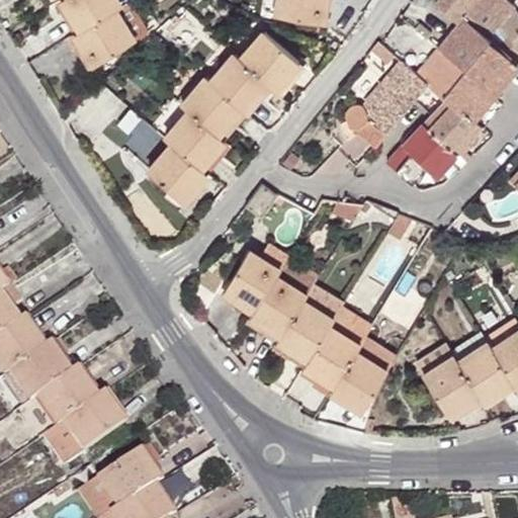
[(63,0),(73,15),(68,17),(77,31),(71,34),(78,47),(84,44),(94,63),(134,39),(115,8),(120,4),(117,0),(63,0)]
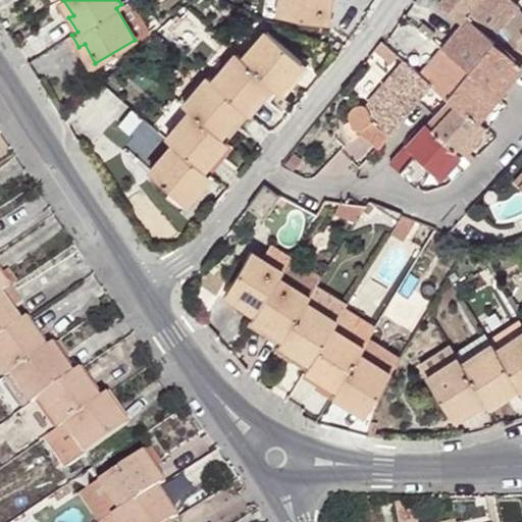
[(280,0),(278,15),(323,21),(326,0),(280,0)]
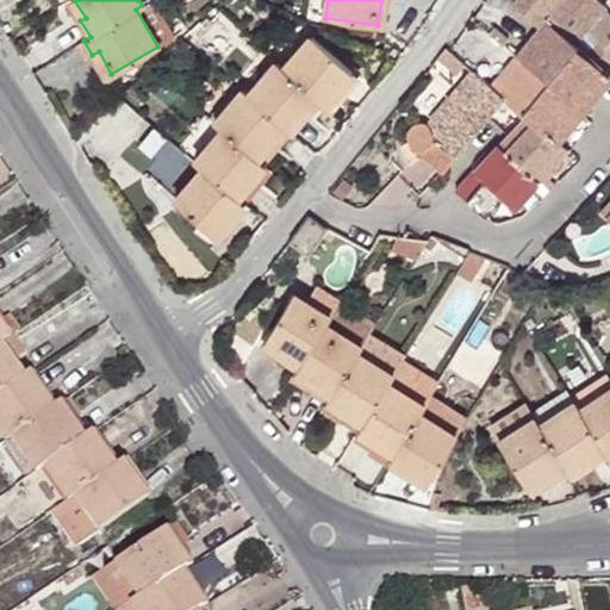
[(516,0),(512,5),(539,27),(543,22),(546,19),(576,44),(604,8),(597,0),(516,0)]
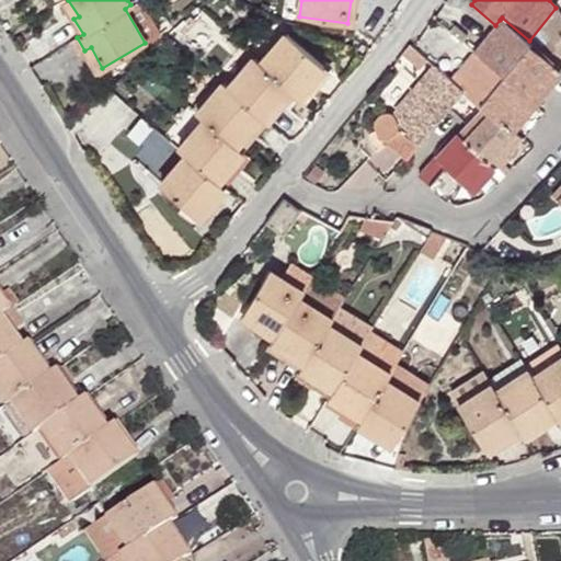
[(560,69),(560,16),(558,14),(530,45),(560,69)]
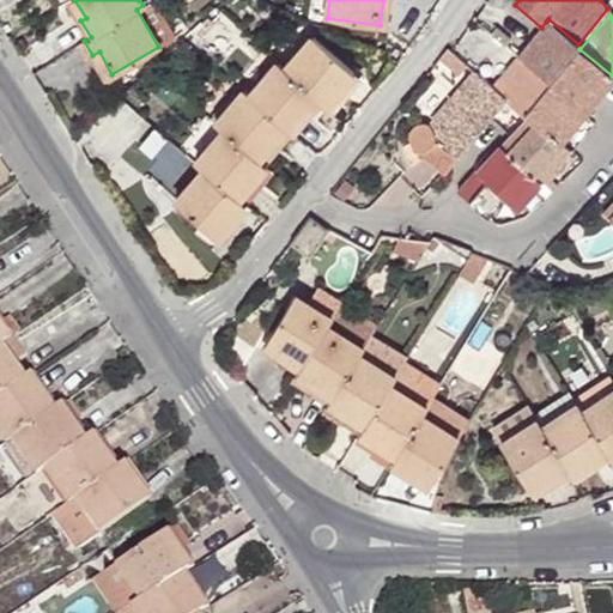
[(541,28),(519,55),(550,82),(580,49),(546,22),(541,28)]
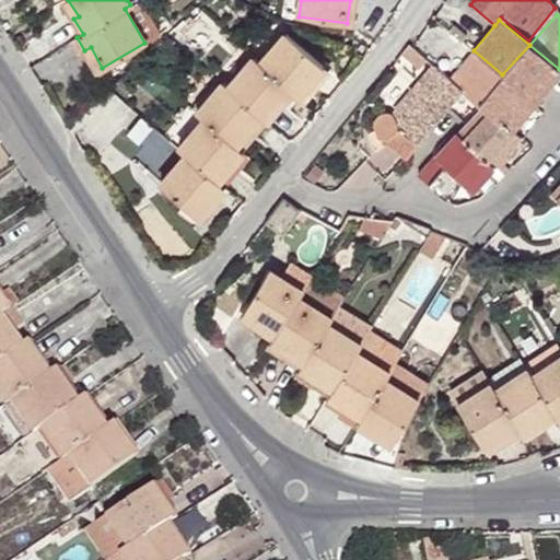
[(447,30),(461,39),(466,33),(453,23),(447,30)]
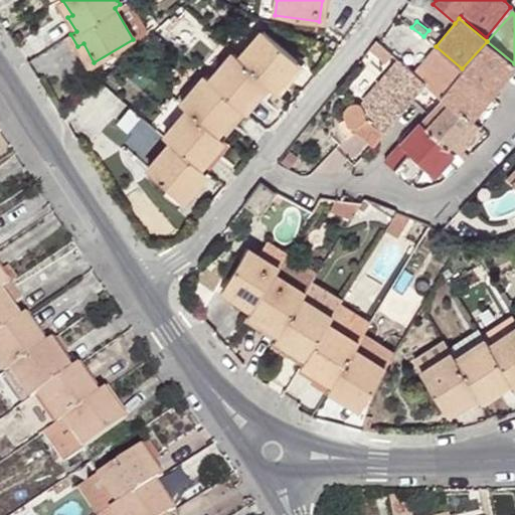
[(198,166),(222,138),(215,132),(239,105),(243,109),(268,81),(274,87),(297,60),(262,30),(238,56),(232,51),(208,78),(203,74),(180,103),(187,109),(164,136),(170,142),(148,169),(182,199),(206,172),(198,166)]
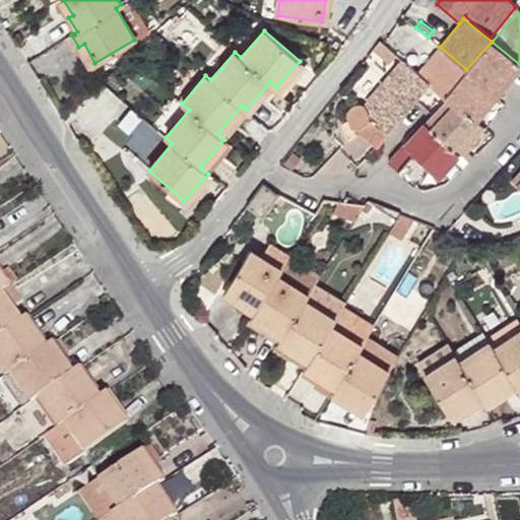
[(466,69),(495,95),(519,65),(519,64),(492,42),(466,69)]
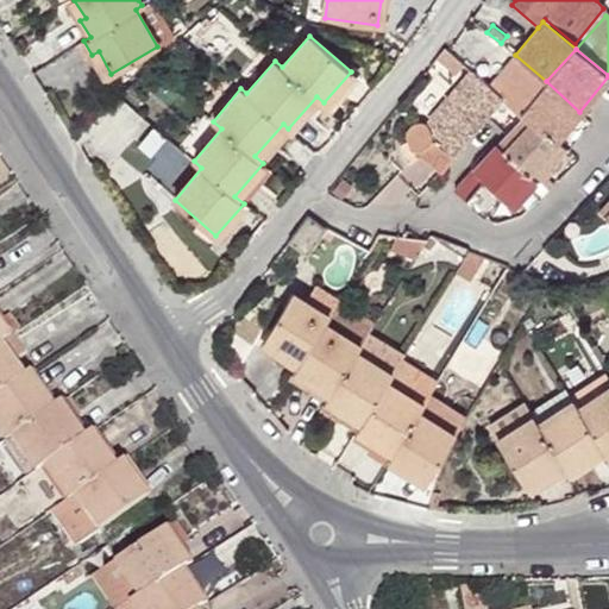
[(554,142),(579,112),(546,81),(515,55),(488,86),(501,96),(525,117),(475,170),(472,168),(454,188),(483,214),(501,195),(514,207),(565,151),(554,142)]
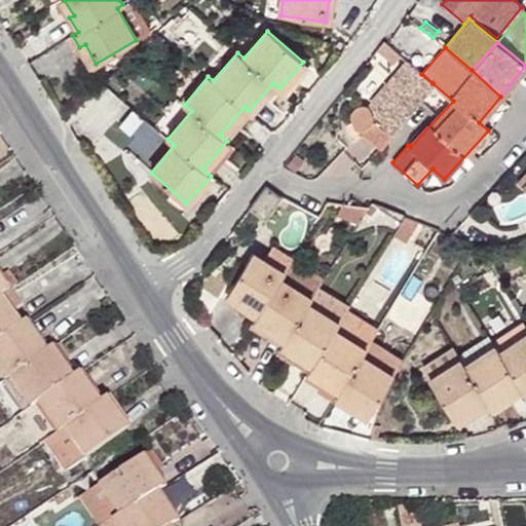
[(352,120),(381,146),(433,83),(421,74),(406,60),(367,106),(361,104),(354,107),(351,110),(351,116),(352,120)]
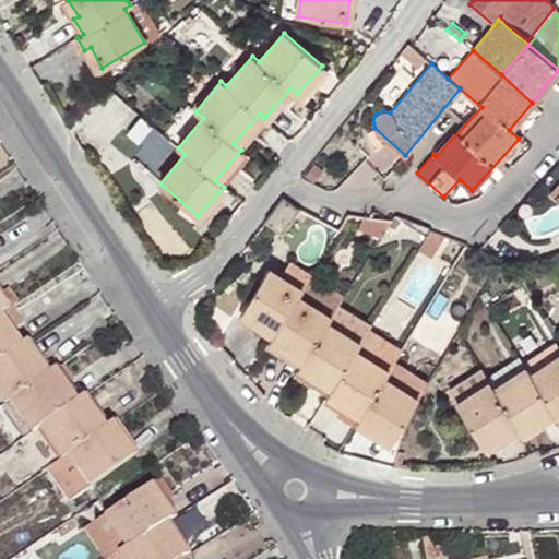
[(234,143),(241,150),(268,120),(264,118),(260,114),(234,143)]
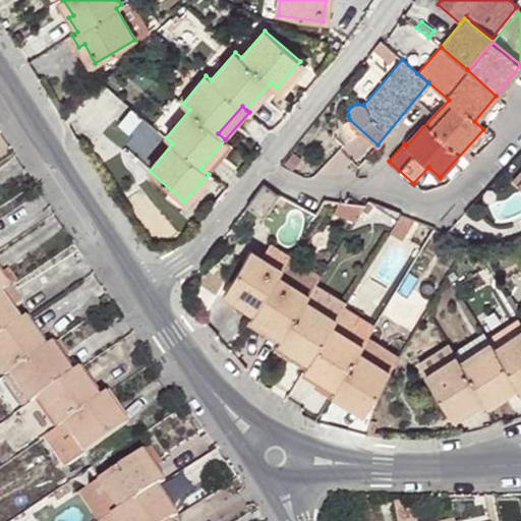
[(123,126),(146,148),(163,131),(139,109),(123,126)]
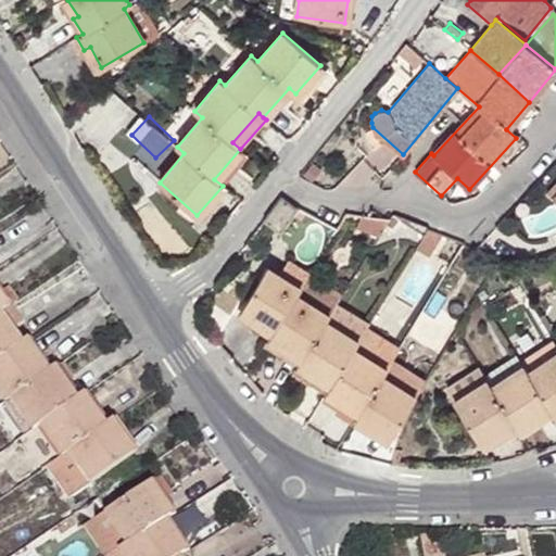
[(280,199),(264,220),(279,232),(297,211),(280,199)]
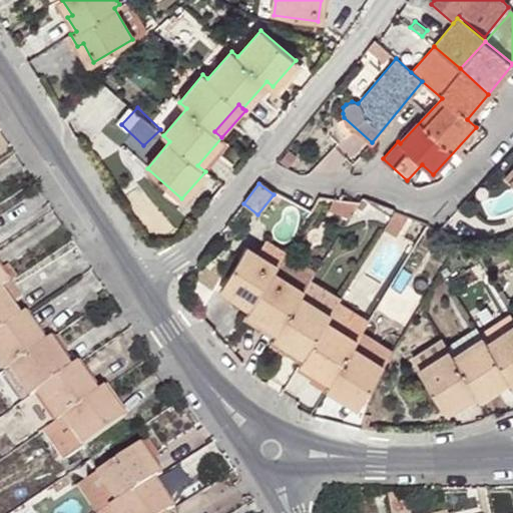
[(461,237),(456,245),(467,264),(475,259),(461,237)]
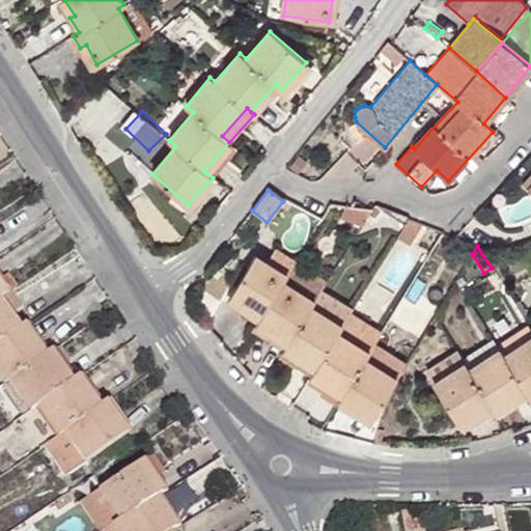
[(275,248),(266,262),(285,275),(295,260),(275,248)]
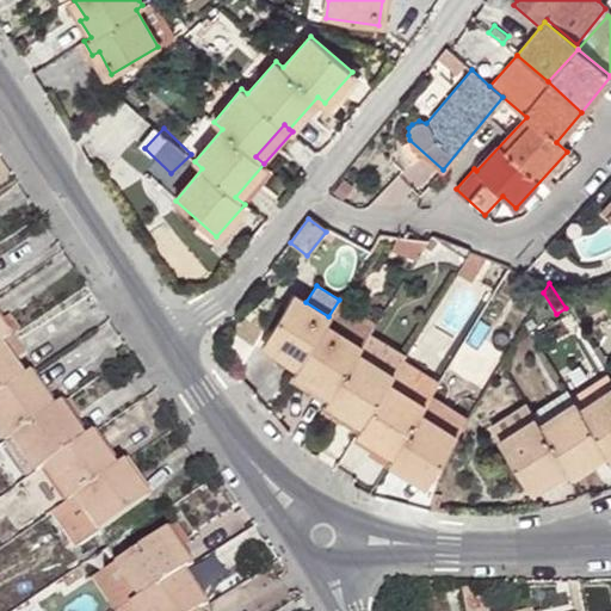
[(328,316),(306,302),(294,295),(264,341),(300,363),(290,377),(312,390),(316,383),(332,393),(327,399),(350,413),(364,421),(359,429),(376,439),(395,451),(390,458),(426,481),(455,433),(420,412),(424,403),(389,383),(394,375),(357,352),(360,345),(325,322),(328,316)]
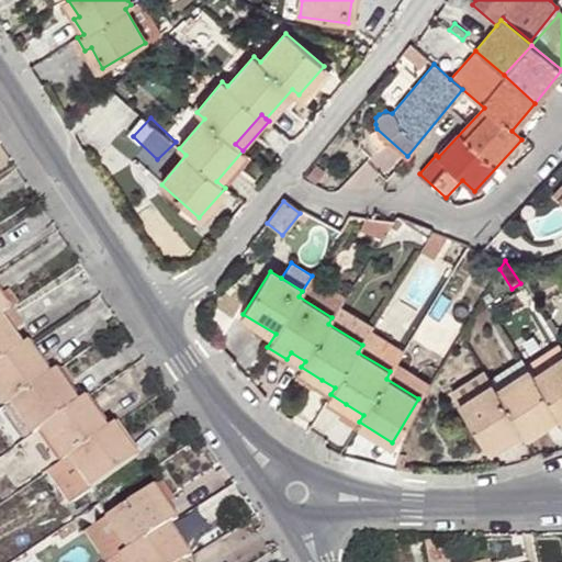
[(312,276),(302,291),(299,296),(332,317),(339,306),(346,296),(312,276)]
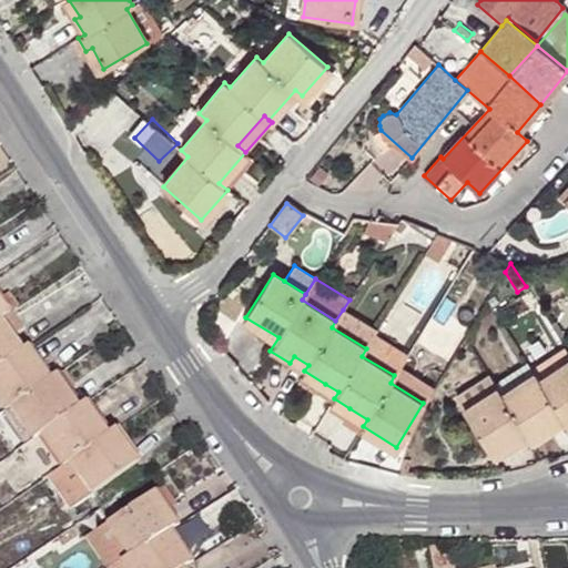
[(343,310),(335,321),(332,327),(366,348),(375,334),(377,331),(343,310)]
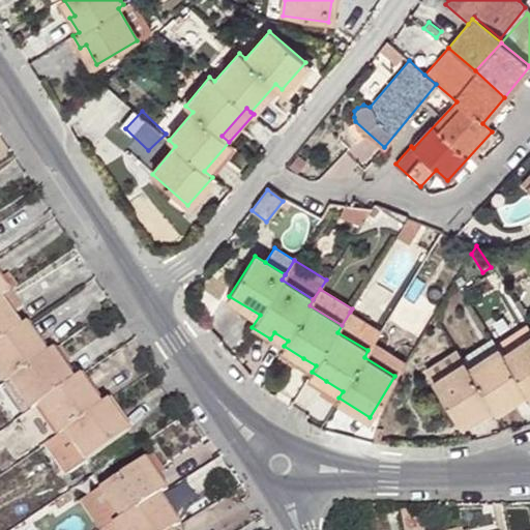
[(12,290),(3,296),(0,297),(0,310),(6,320),(24,308),(12,290)]
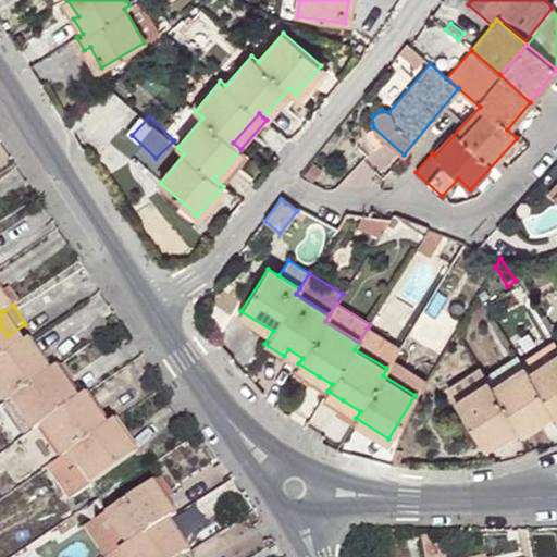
[(0,400),(1,404),(8,398),(29,431),(37,426),(59,459),(66,454),(88,486),(130,458),(109,425),(101,431),(81,397),(73,403),(62,386),(51,371),(45,374),(34,359),(23,343),(15,347),(7,336),(0,325),(0,312),(3,311),(0,307),(0,400)]
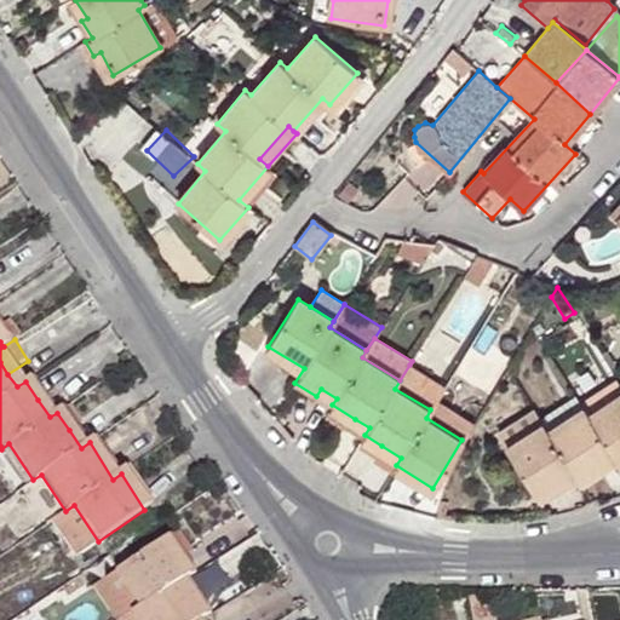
[(409,365),(400,380),(395,389),(430,409),(437,399),(445,386),(409,365)]
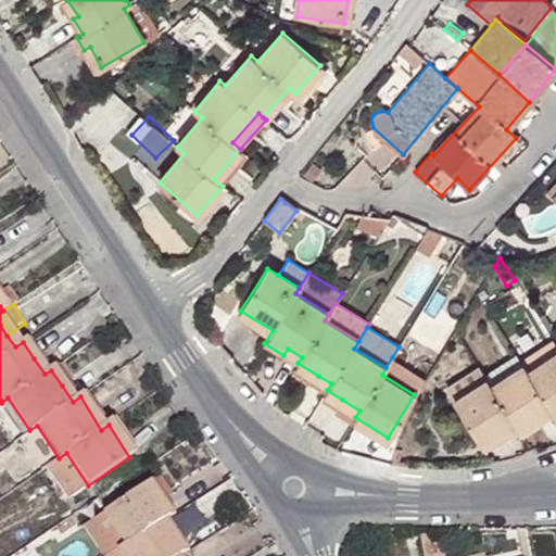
[(48,349),(34,358),(45,374),(51,370),(59,365),(48,349)]
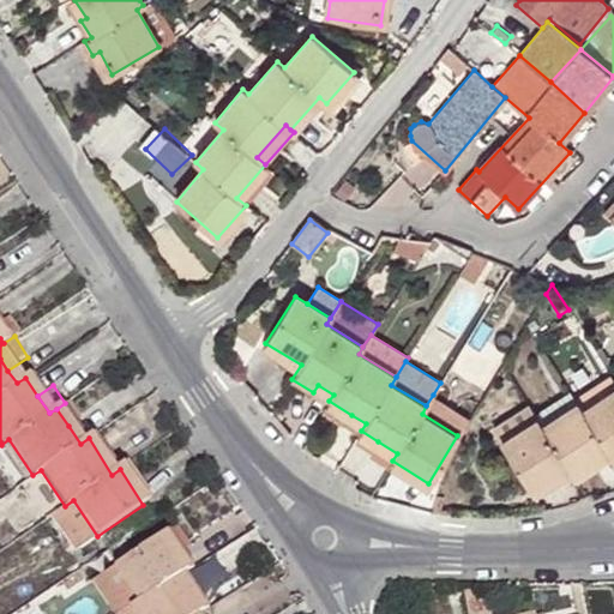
[(537,417),(501,440),(533,489),(567,467),(571,473),(607,450),(611,456),(613,453),(613,389),(582,409),(577,403),(541,425),(537,417)]
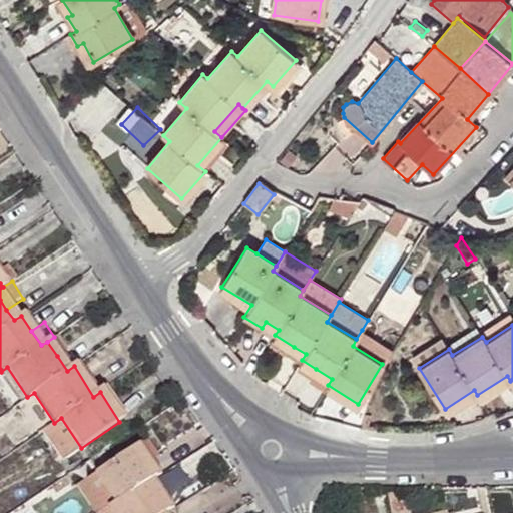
[(362,330),(356,339),(353,346),(382,364),(392,349),(362,330)]
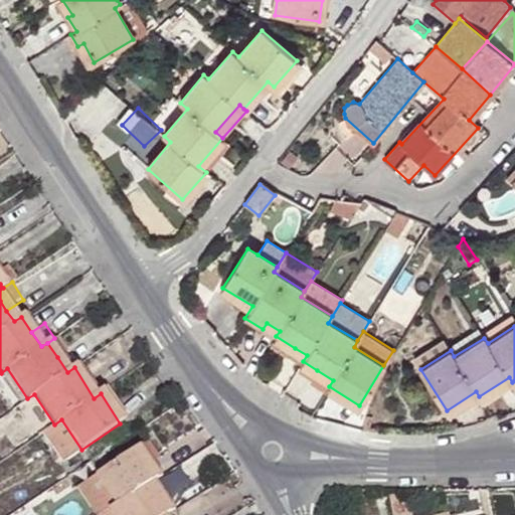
[(47,343),(57,357),(68,350),(58,336),(54,338),(47,343)]
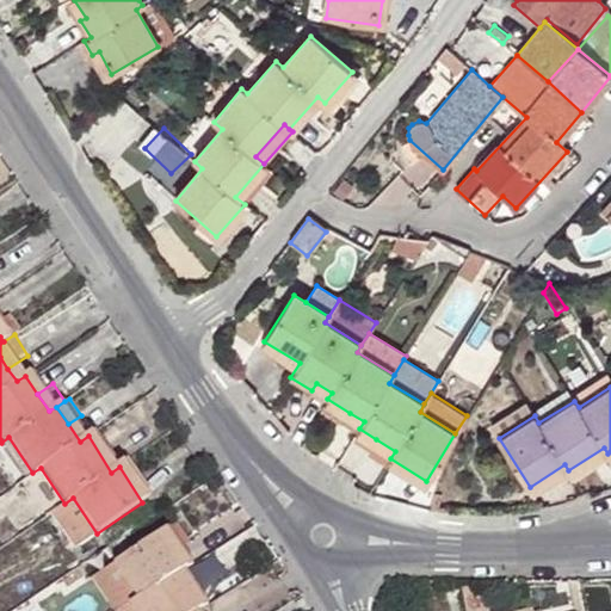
[(489,423),(499,438),(535,415),(525,401),(489,423)]
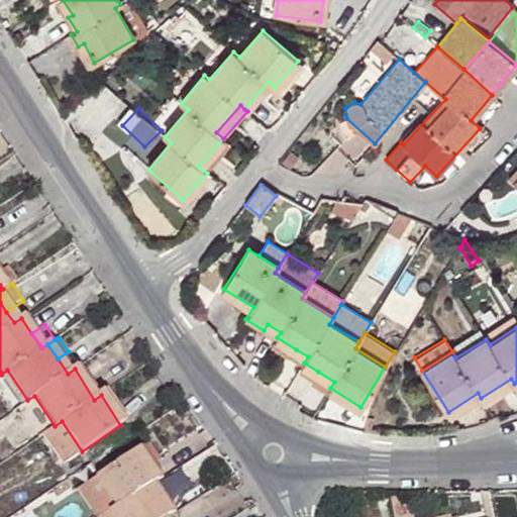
[(308,356),(296,349),(290,359),(302,367),(304,363),(308,356)]
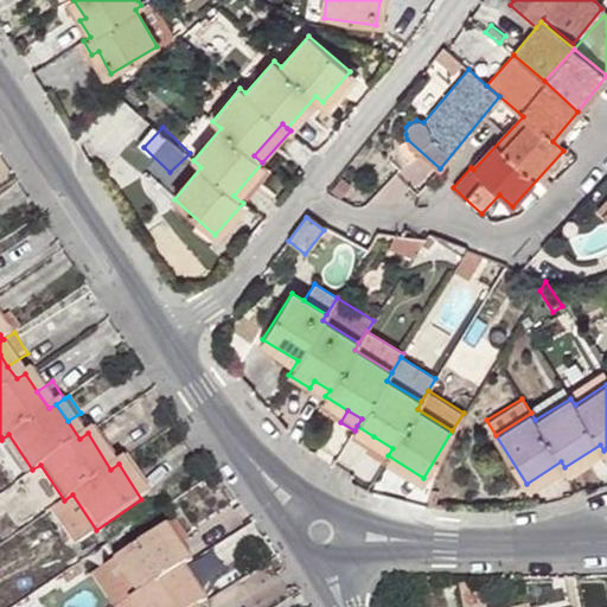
[(393,448),(374,436),(364,451),(383,462),(388,455),(393,448)]
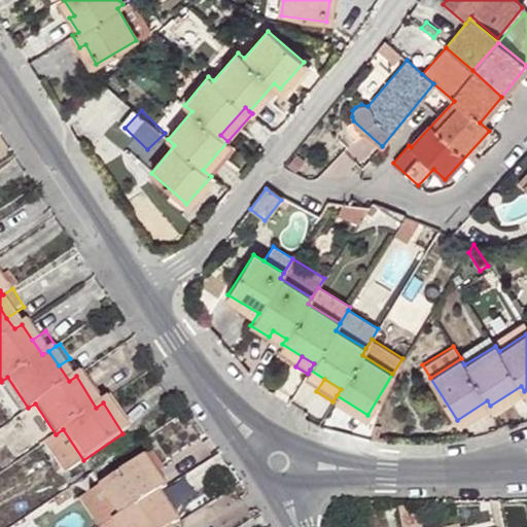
[(119,518),(112,521),(116,526),(171,526),(172,526),(152,496),(160,491),(138,459),(99,486),(119,518)]
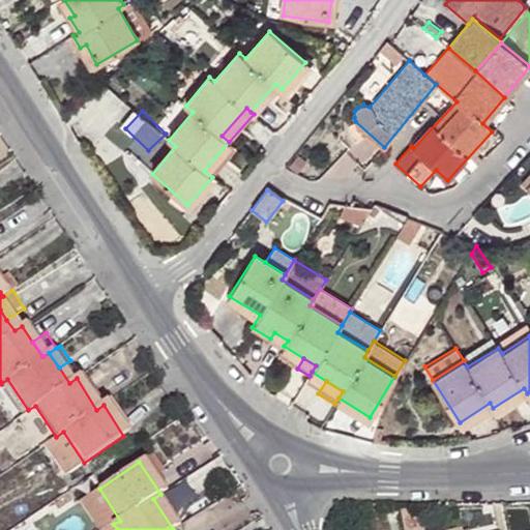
[(174,495),(184,513),(201,503),(190,486),(174,495)]
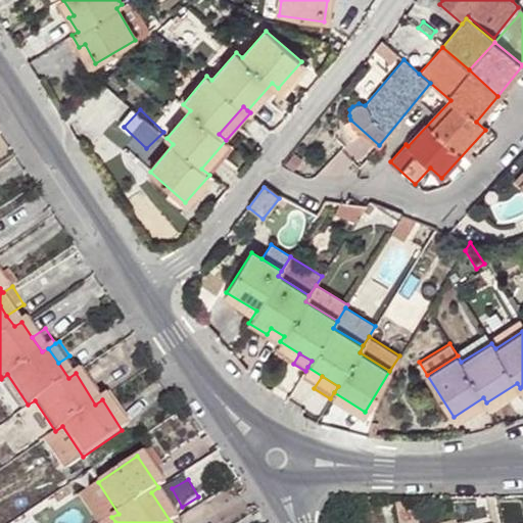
[(418,522),(413,503),(394,504),(397,522),(418,522)]
